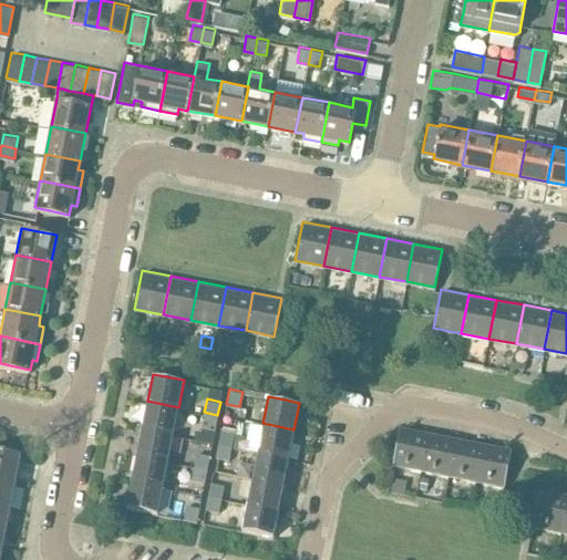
[(178,407),(147,401),(142,427),(173,433),(178,407)]
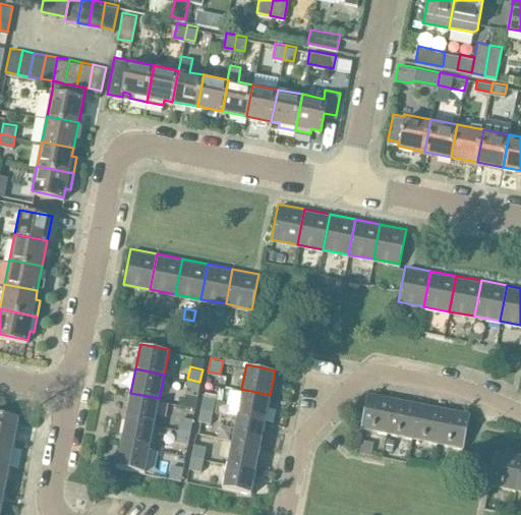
[(185,391),(197,394),(199,382),(187,379),(185,391)]
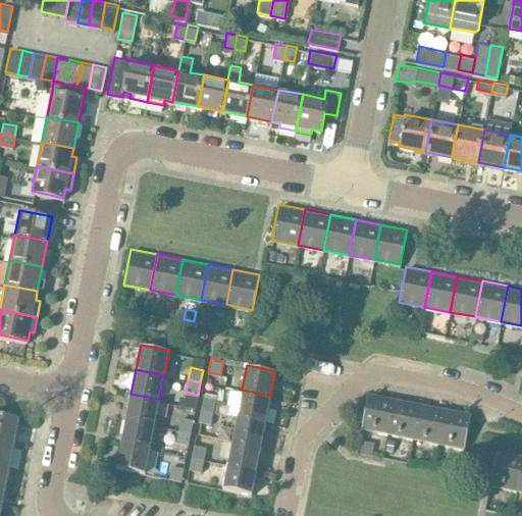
[(238,414),(266,420),(270,396),(242,390),(238,414)]
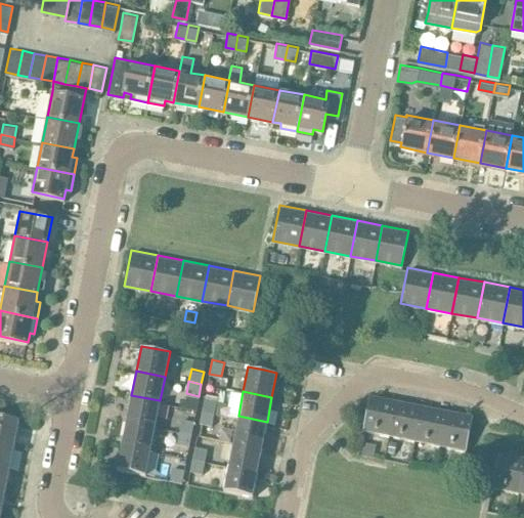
[(389,434),(396,398),(369,393),(362,429),(389,434)]
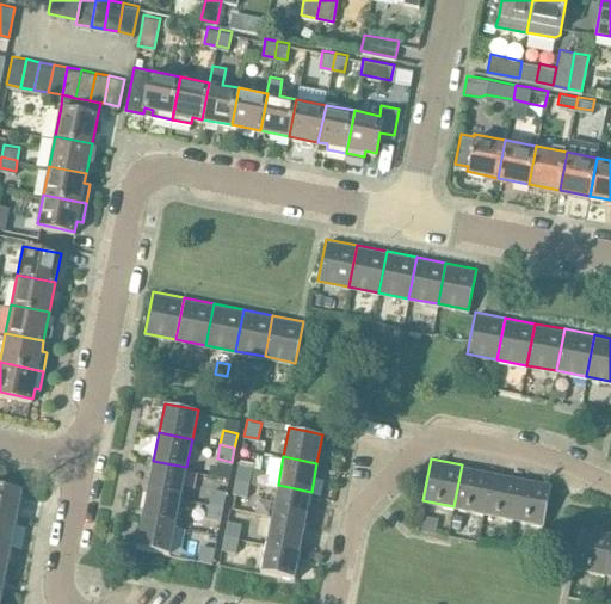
[(186,467),(153,461),(148,488),(181,495),(186,467)]
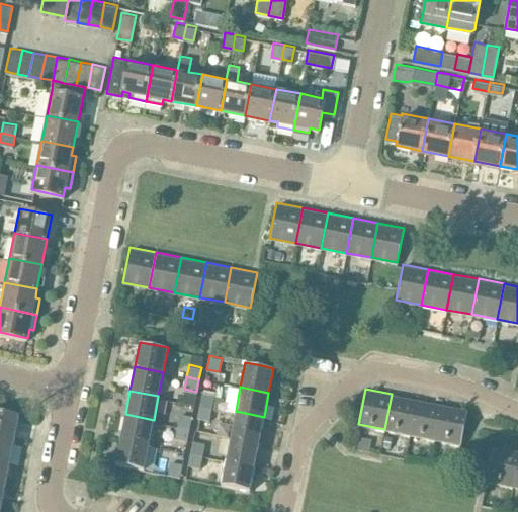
[(199,404),(211,406),(214,394),(201,392),(199,404)]
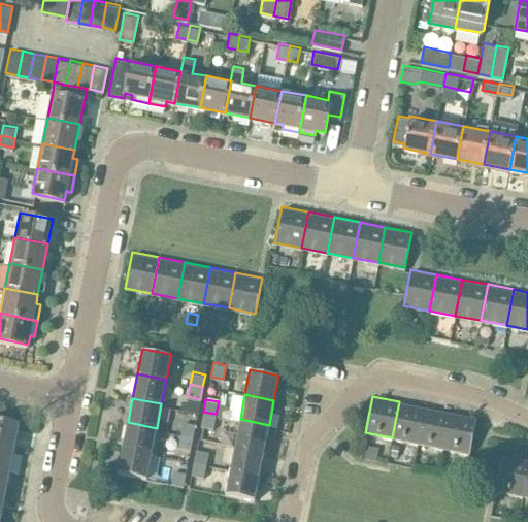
[(418,442),(425,406),(399,401),(392,437),(418,442)]
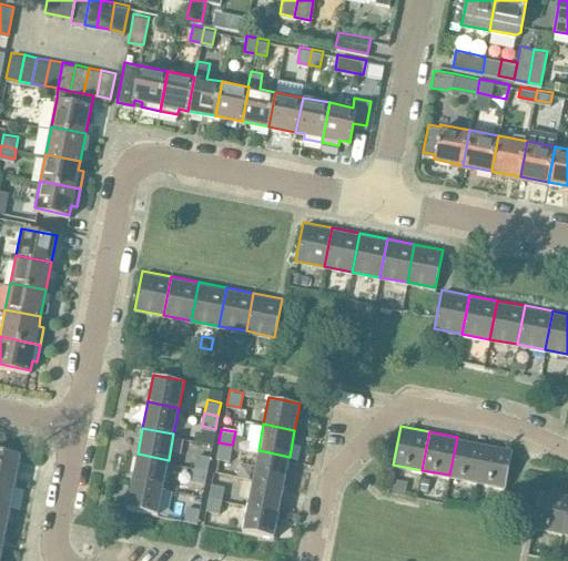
[(477,480),(484,442),(457,437),(449,475),(477,480)]
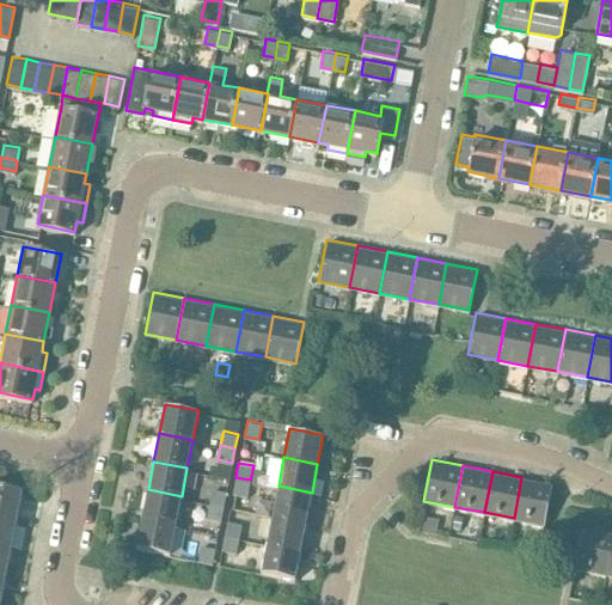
[(250,480),(236,477),(233,492),(248,494),(250,480)]
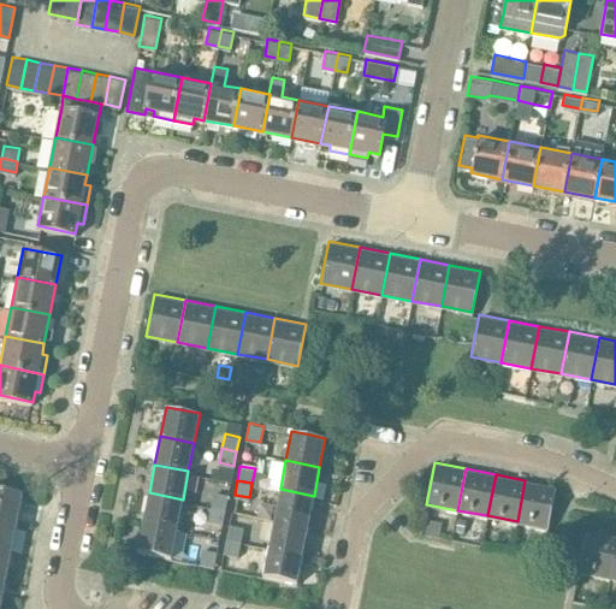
[(525,480),(517,521),(548,527),(556,486),(525,480)]
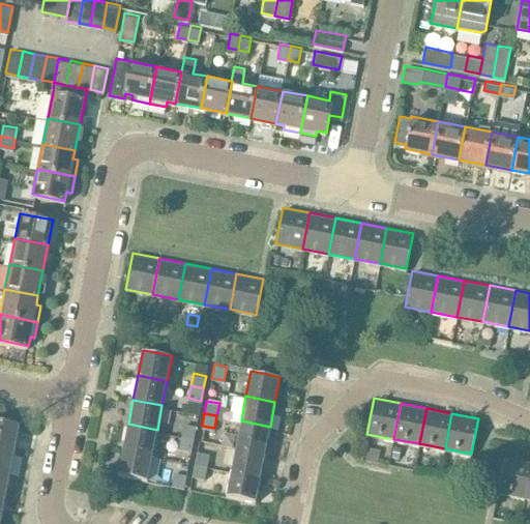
[(0,445),(15,448),(20,424),(0,418),(0,445)]
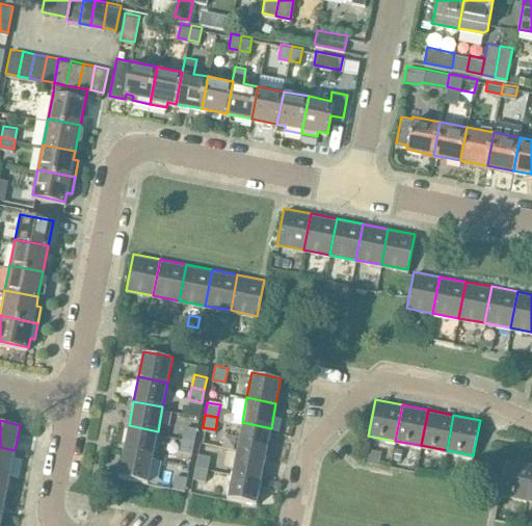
[(237,447),(266,452),(271,428),(242,422),(237,447)]
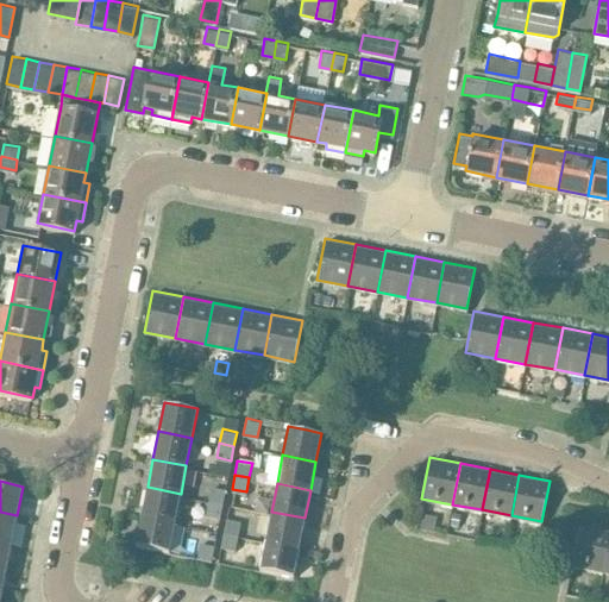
[(208,499),(223,502),(225,487),(211,484),(208,499)]
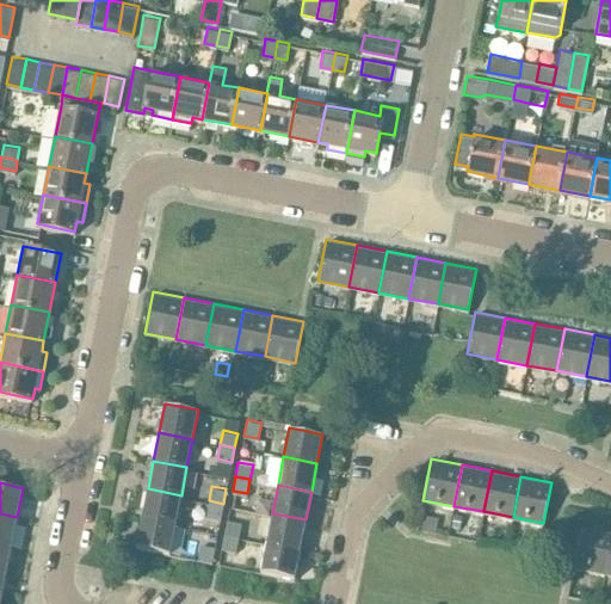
[(181,495),(148,488),(142,517),(176,523),(181,495)]
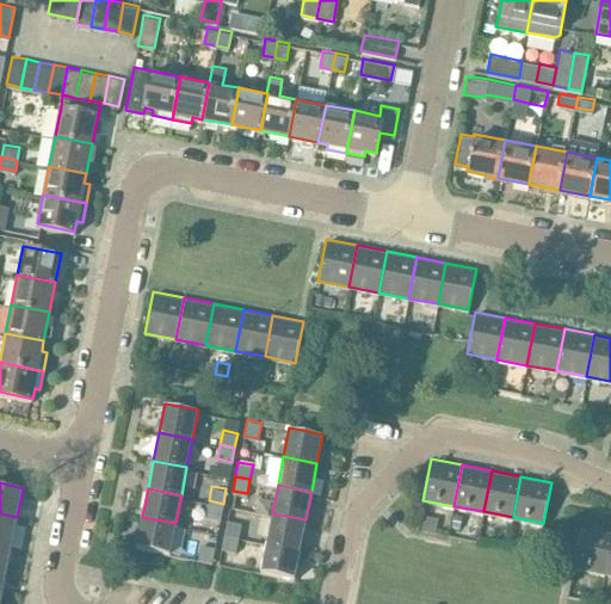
[(207,515),(221,518),(223,504),(209,500),(207,515)]
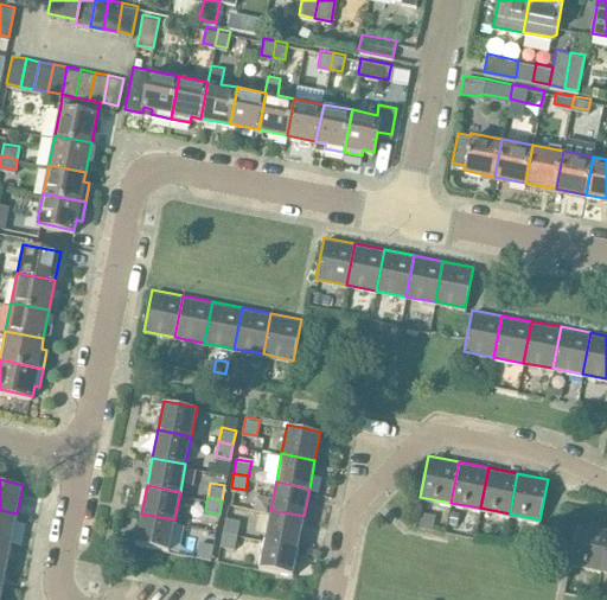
[(433,524),(433,523),(435,512),(419,509),(417,521),(433,524)]
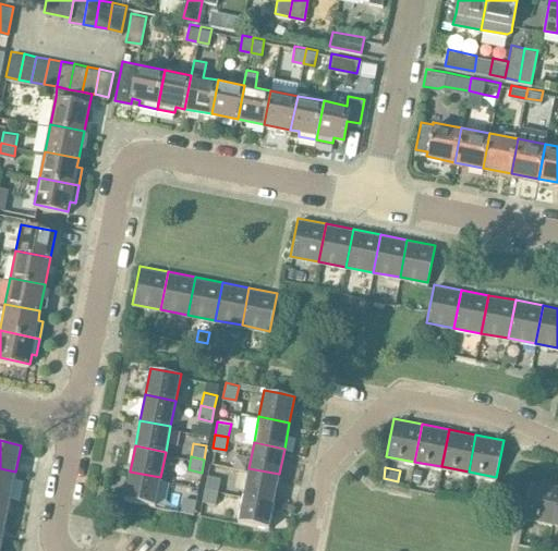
[(413,467),(412,478),(420,479),(422,468),(413,467)]
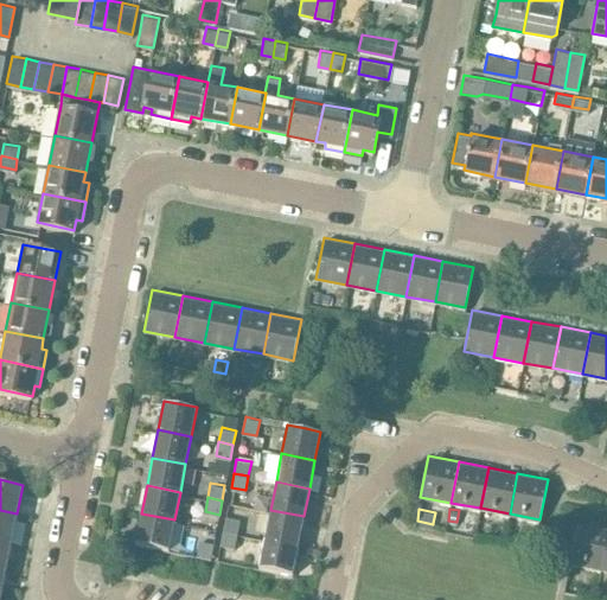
[(0,538),(11,542),(17,514),(0,510),(0,538)]
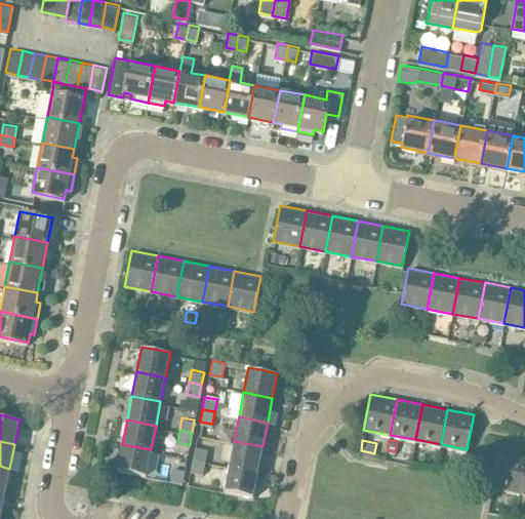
[(229,465),(258,471),(263,446),(234,441),(229,465)]
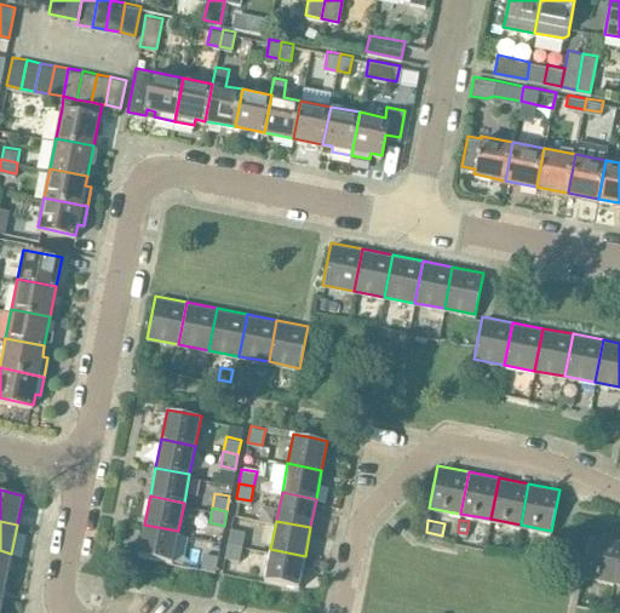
[(138,554),(172,561),(178,531),(144,525),(138,554)]
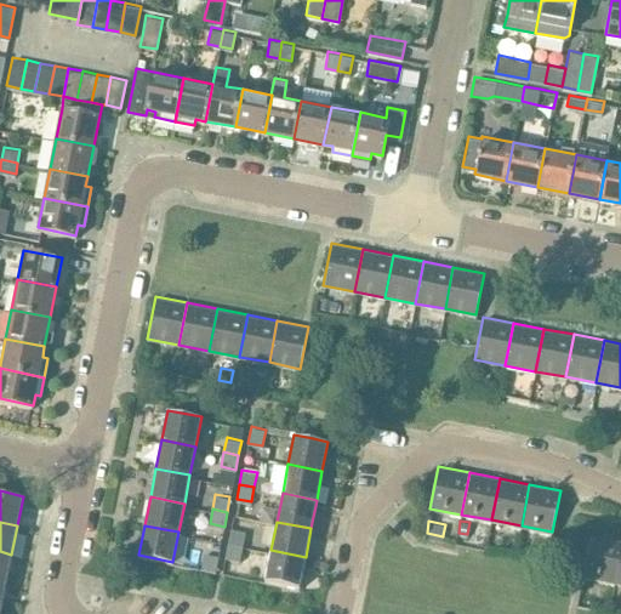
[(243,545),(243,544),(245,529),(231,527),(228,541),(243,545)]
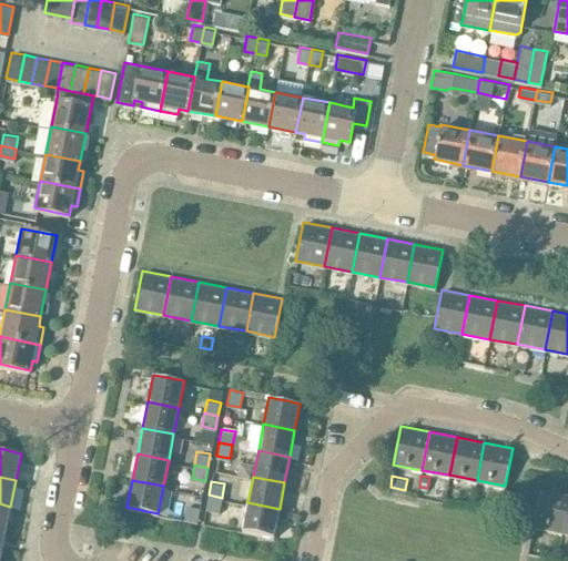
[(434,485),(432,495),(432,496),(444,498),(444,497),(446,487),(434,485)]
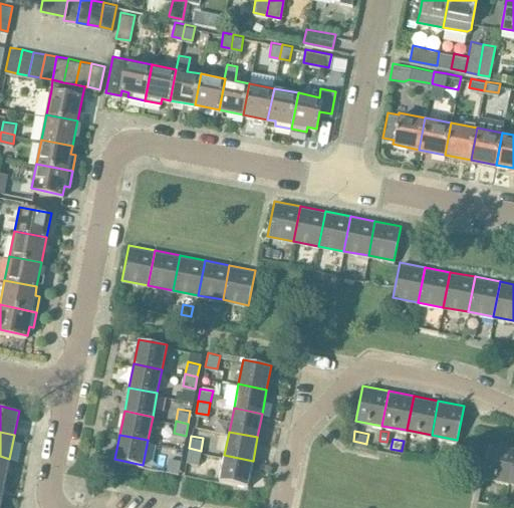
[(513,446),(489,441),(482,476),(508,481),(513,449),(513,446)]
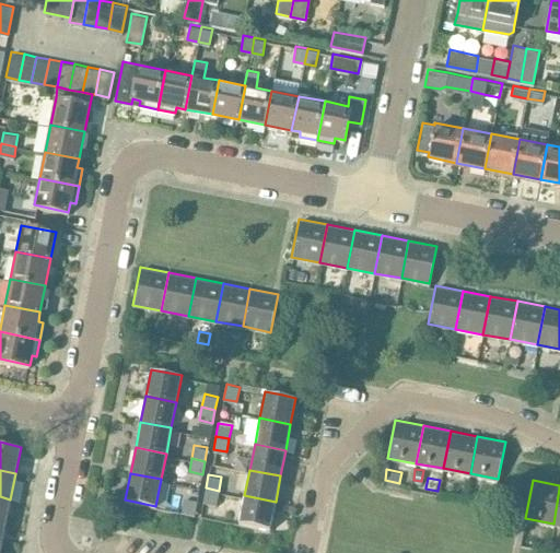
[(206,487),(203,501),(217,503),(219,491),(206,487)]
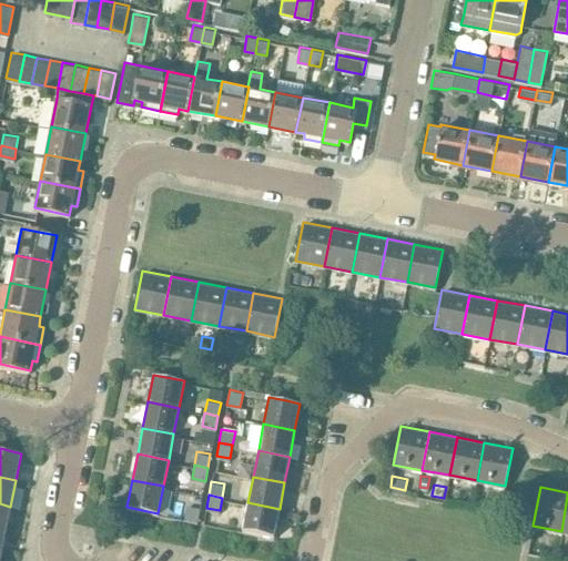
[(243,529),(274,536),(280,509),(247,502),(243,529)]
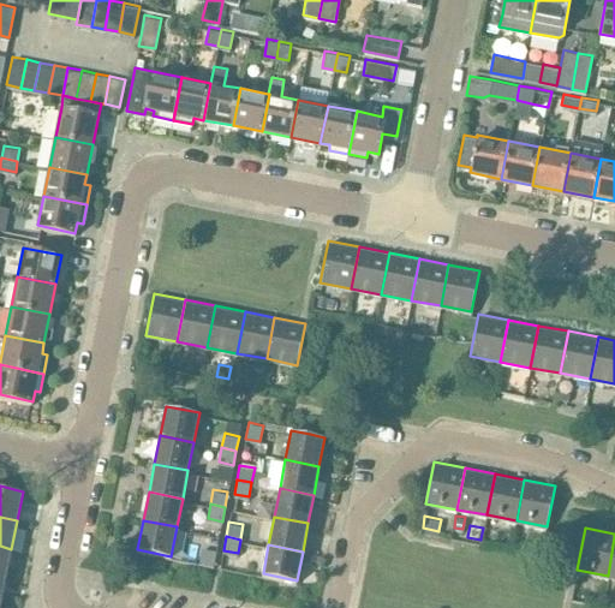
[(0,576),(6,577),(11,549),(0,546),(0,576)]
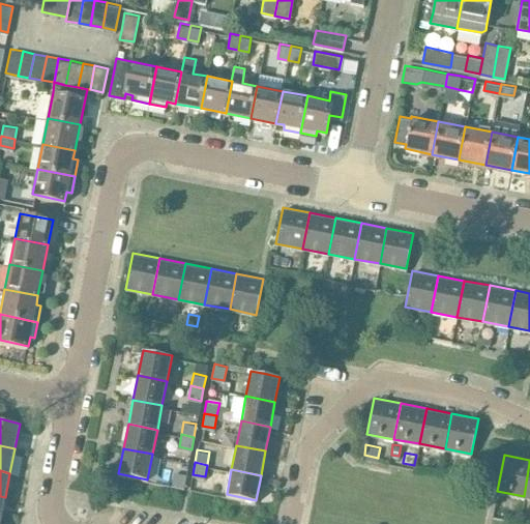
[(172,484),(184,487),(186,473),(174,471),(172,484)]
